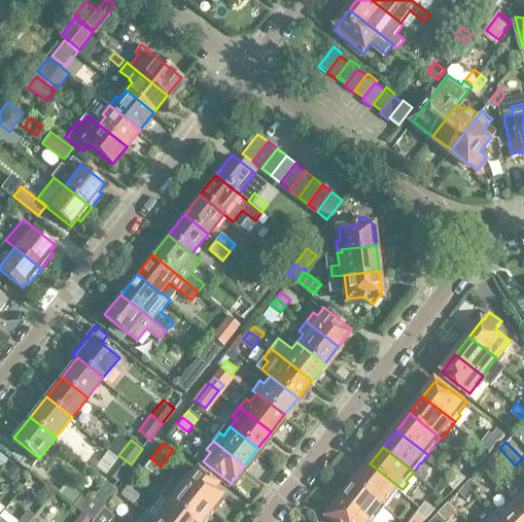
[(508,457),(499,448),(492,456),(500,464),(508,457)]
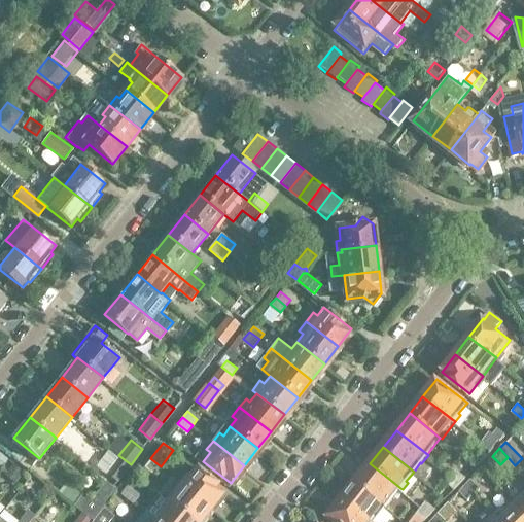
[(479,449),(470,459),(478,465),(486,455),(479,449)]
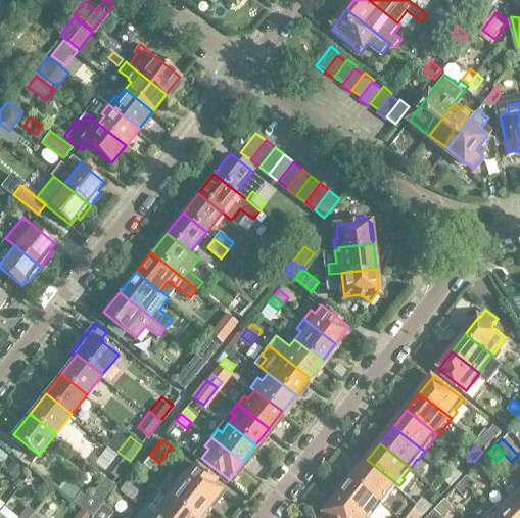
[(117,476),(130,461),(117,452),(106,467),(117,476)]
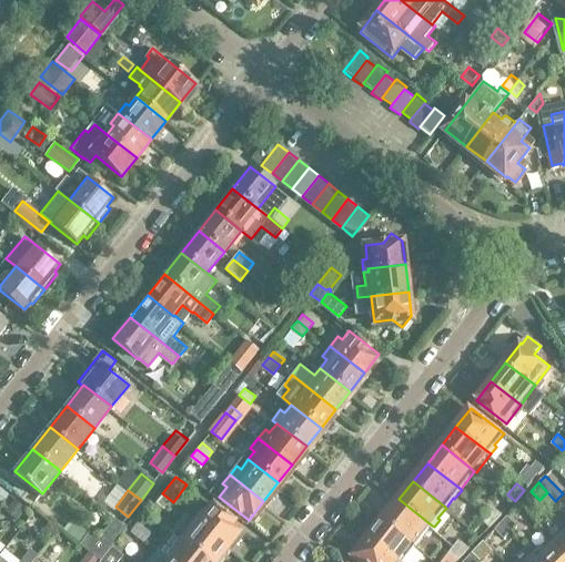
[(167,510),(173,502),(162,493),(155,501),(167,510)]
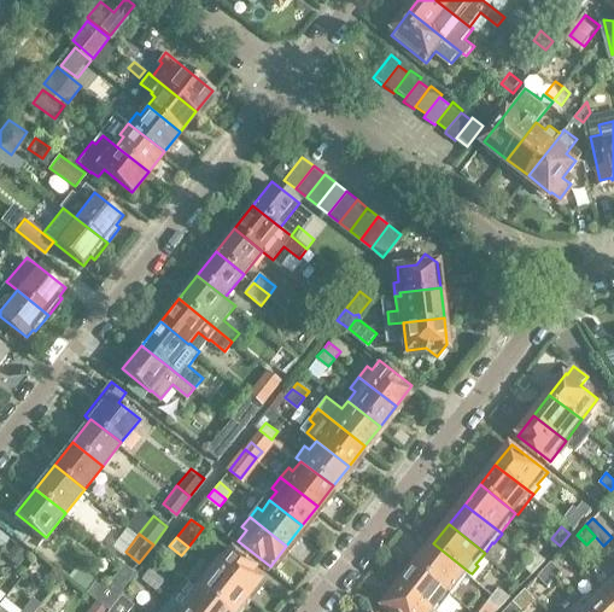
[(18,541),(9,554),(22,564),(30,552),(18,541)]
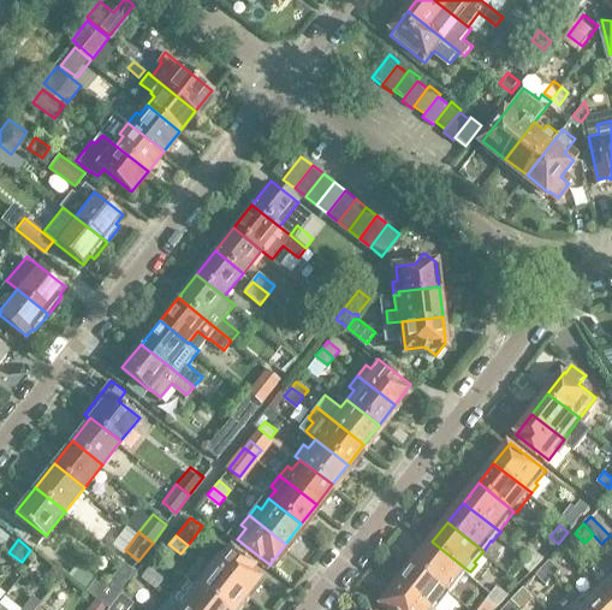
[(416,562),(452,590),(468,570),(432,542),(416,562)]
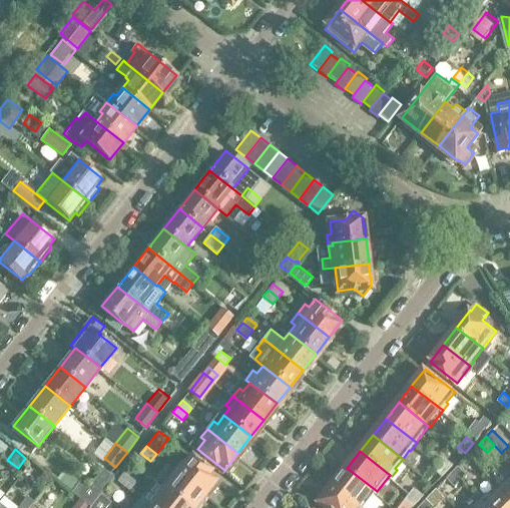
[(176,470),(206,493),(219,476),(189,453),(176,470)]
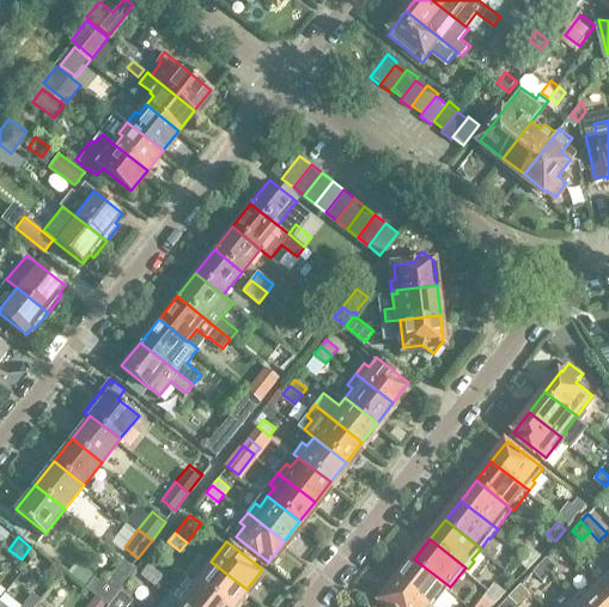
[(527,551),(536,559),(543,552),(533,542),(527,551)]
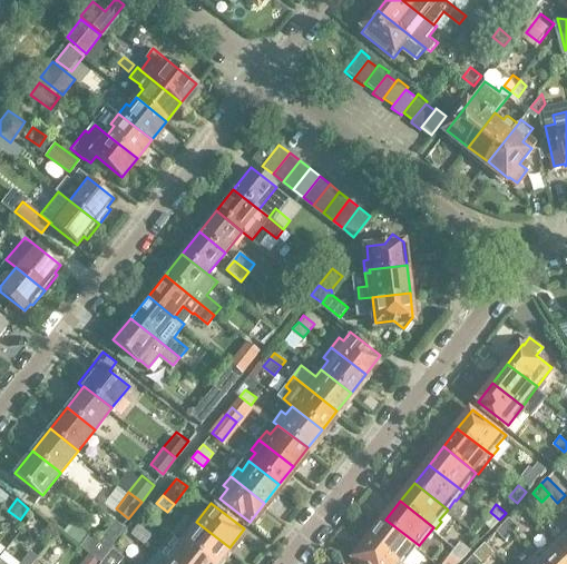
[(494,525),(499,520),(490,512),(486,518),(494,525)]
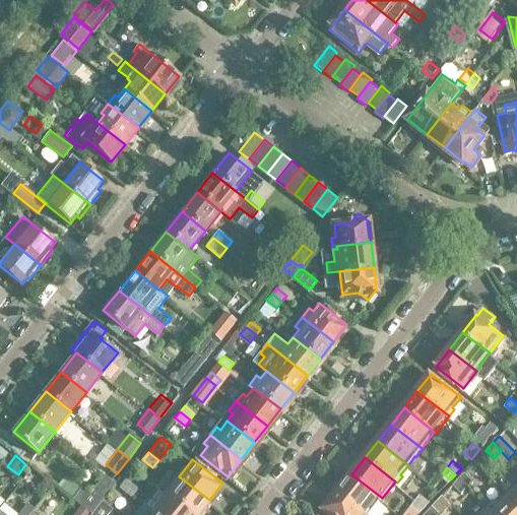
[(460,476),(469,486),(475,478),(466,470),(460,476)]
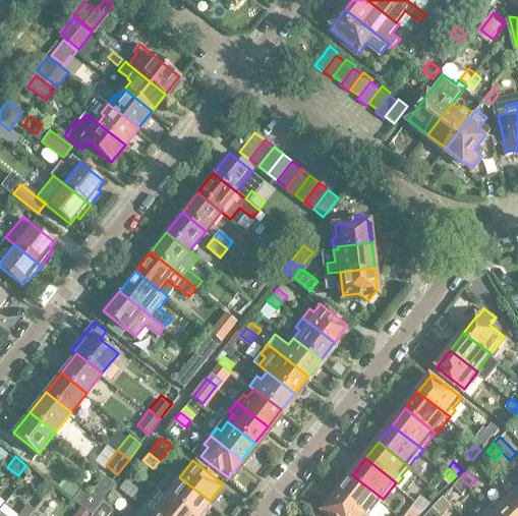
[(74,497),(94,512),(104,499),(113,488),(117,482),(106,473),(92,492),(83,485),(74,497)]
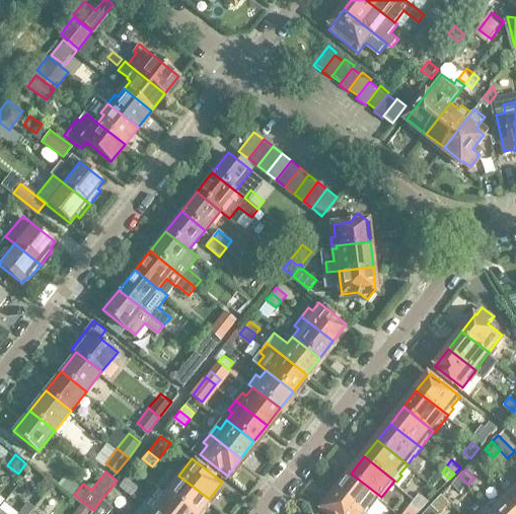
[(140,485),(128,473),(121,483),(133,493),(140,485)]
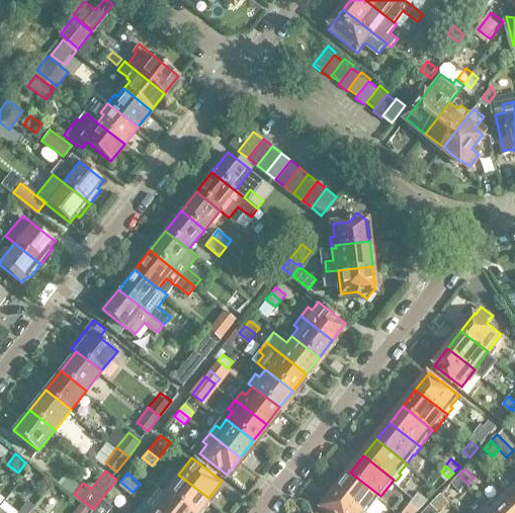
[(338,489),(367,512),(380,496),(350,473),(338,489)]
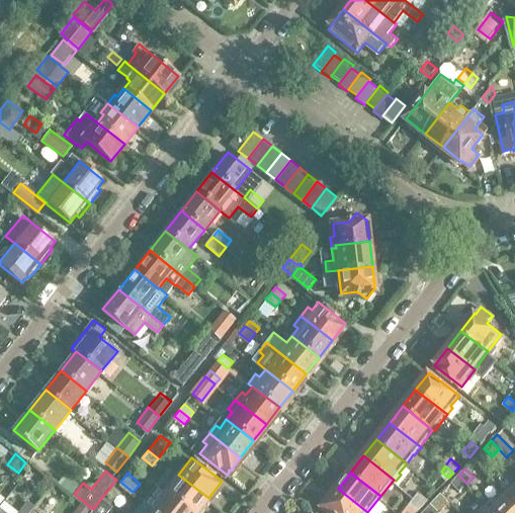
[(165,491),(192,512),(196,512),(208,498),(178,475),(165,491)]
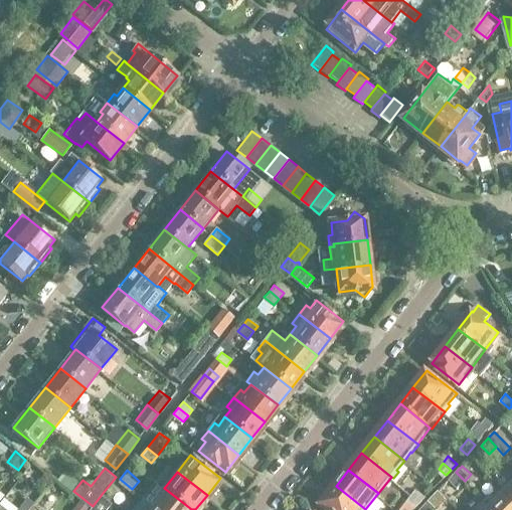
[(459,486),(465,481),(456,472),(451,477),(459,486)]
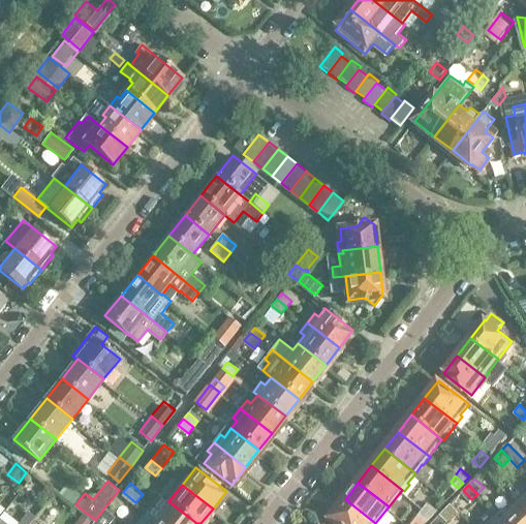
[(115,495),(105,506),(113,513),(122,500),(115,495)]
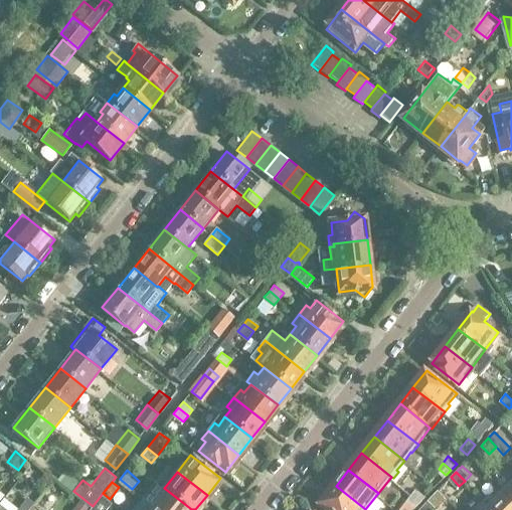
[(365,509),(336,486),(322,504),(329,509),(365,509)]
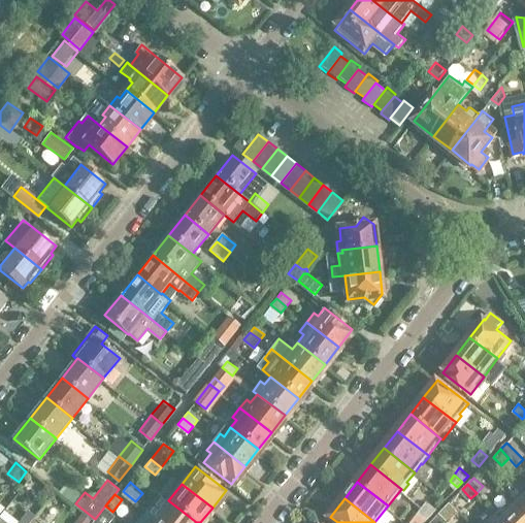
[(423,505),(432,513),(437,508),(428,499),(423,505)]
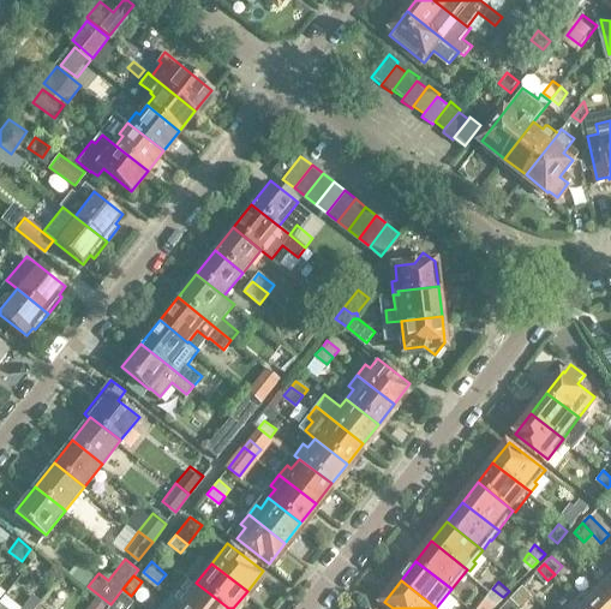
[(180,603),(187,608),(228,608),(196,583),(180,603)]
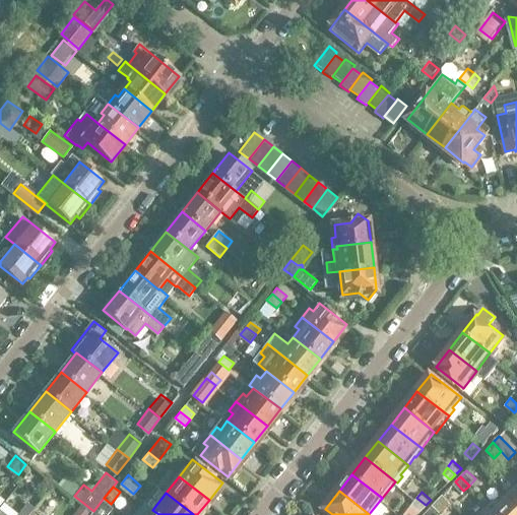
[(516,501),(509,493),(499,502),(496,499),(489,506),(498,514),(516,514),(516,501)]
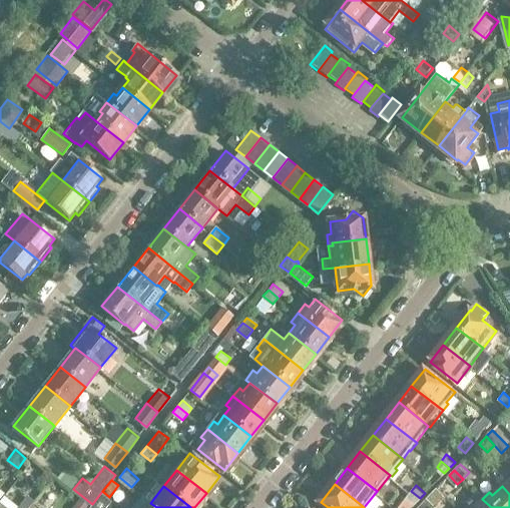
[(90,507),(105,507),(113,499),(109,497),(102,491),(92,504),(89,507),(90,507)]
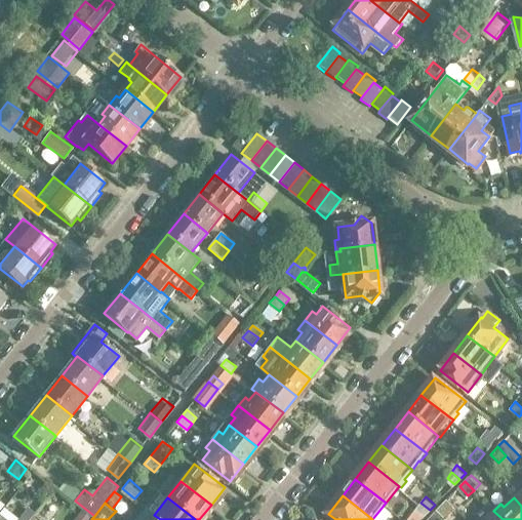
[(424,516),(430,510),(420,503),(415,509),(424,516)]
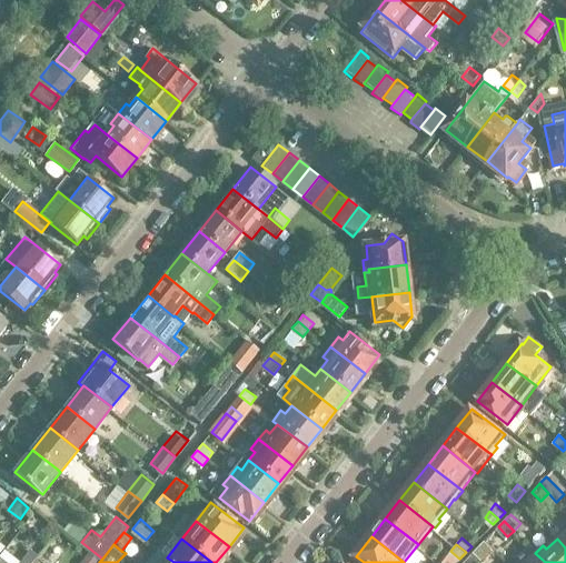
[(0,562),(31,562),(39,554),(31,548),(19,562),(9,562),(0,555),(0,562)]
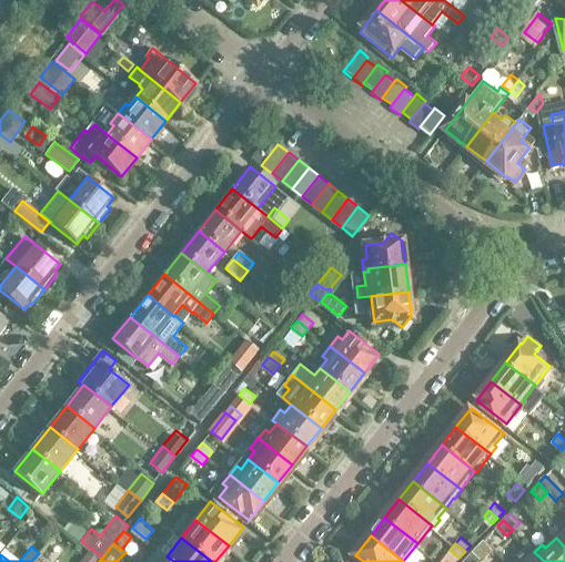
[(173,561),(167,557),(154,548),(142,561),(173,561)]
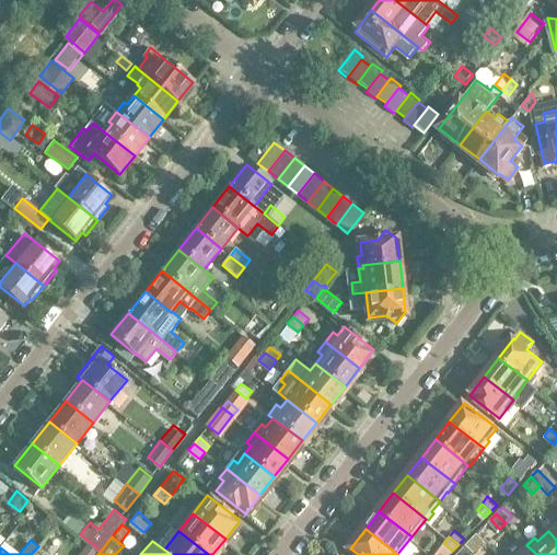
[(462,550),(466,554),(474,554),(477,553),(468,543),(462,550)]
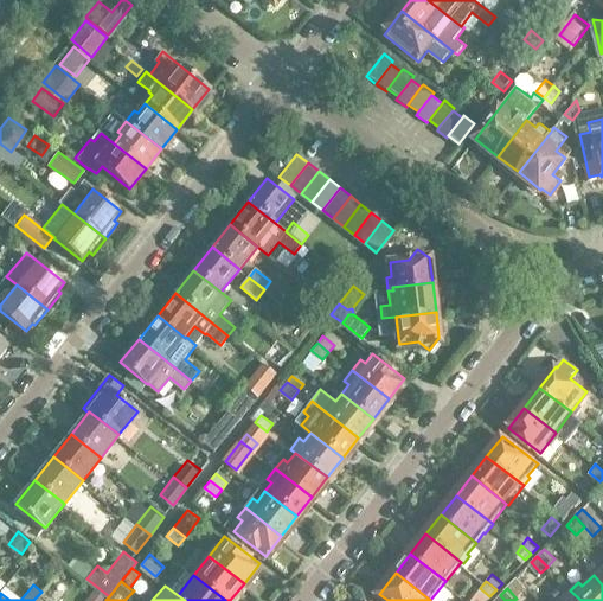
[(581,600),(570,590),(562,599),(563,600),(581,600)]
